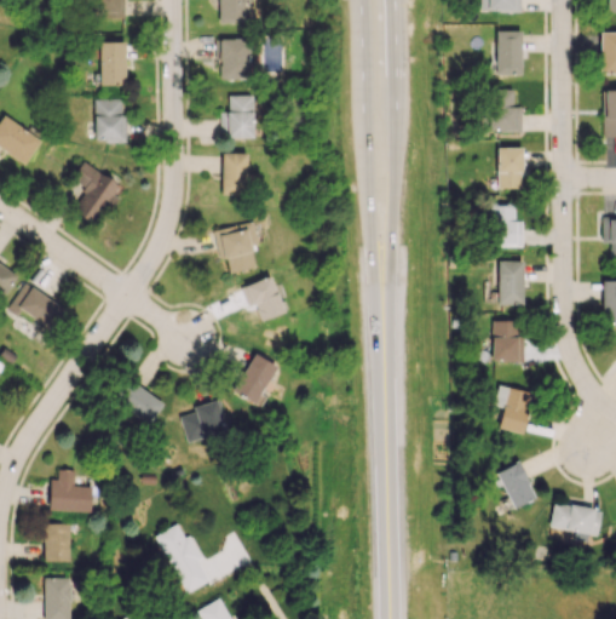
[(93,0),(95,18),(126,18),(126,0),(93,0)]
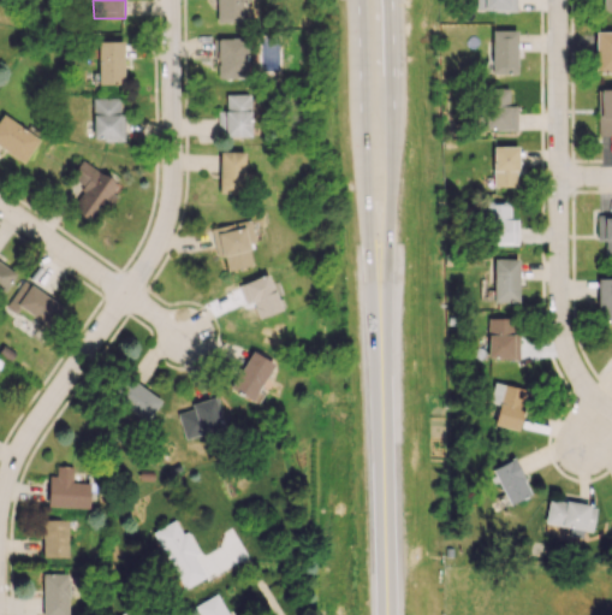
[(219,0),(219,23),(248,22),(247,0),(219,0)]
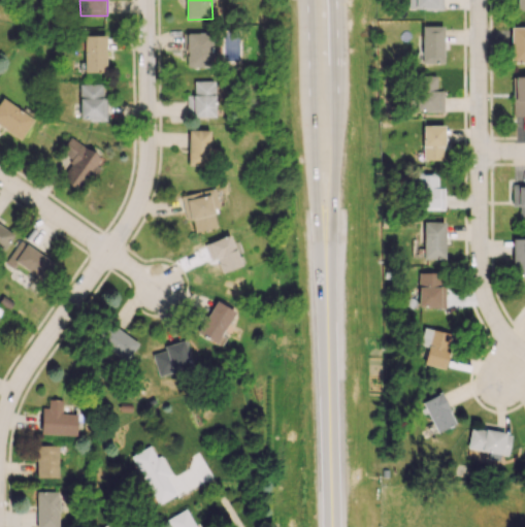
[(446,9),(445,0),(411,0),(412,10),(446,9)]
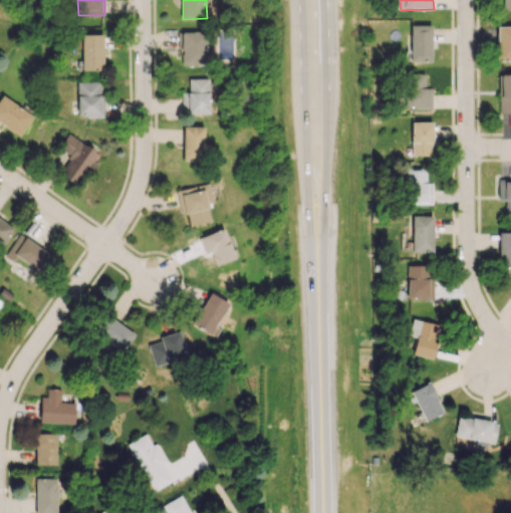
[(434,62),(434,26),(413,26),(413,62),(434,62)]
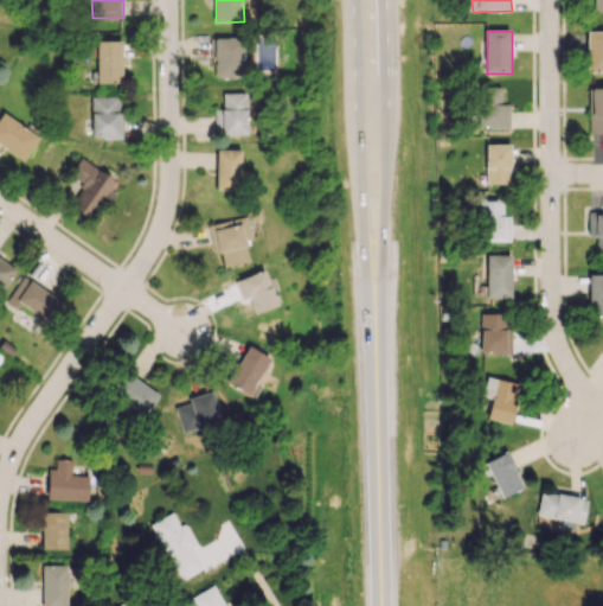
[(589,74),(602,72),(602,31),(589,32),(589,74)]
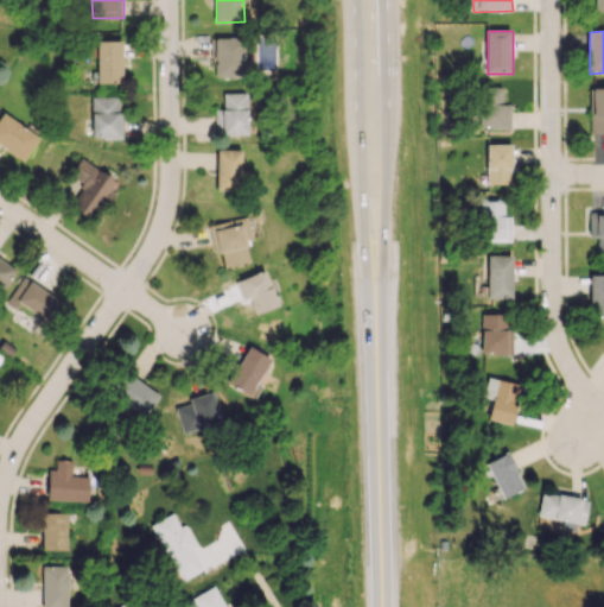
[(243,38),(214,39),(215,78),(243,78),(243,38)]
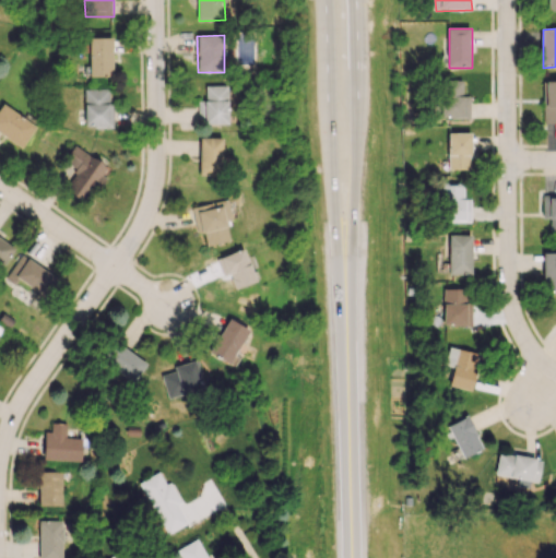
[(115,38),(91,38),(92,78),(115,78),(115,38)]
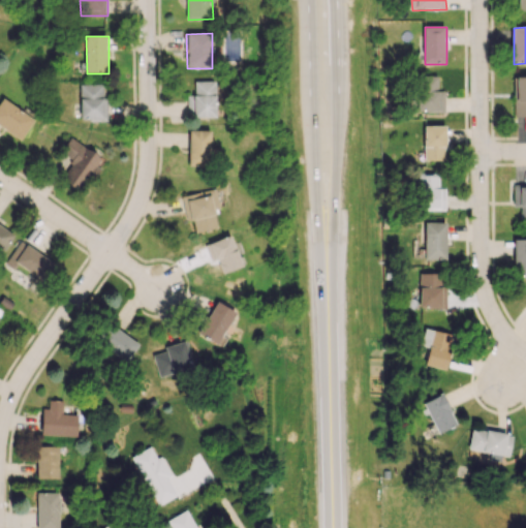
[(446,113),(446,91),(439,91),(439,76),(418,76),(416,112),(446,113)]
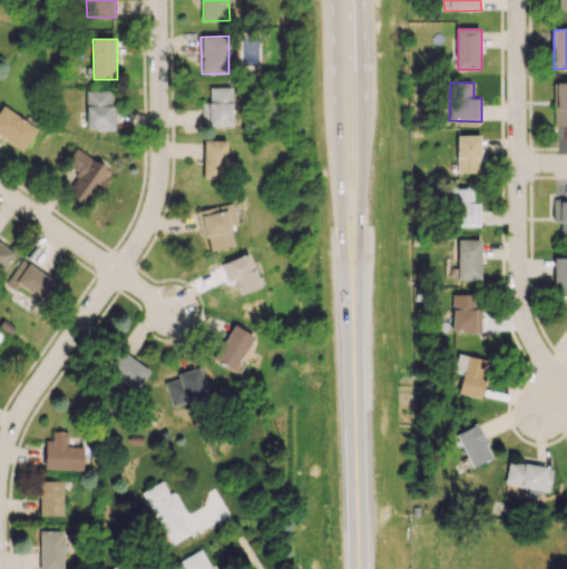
[(566,82),(557,84),(557,126),(566,125),(566,82)]
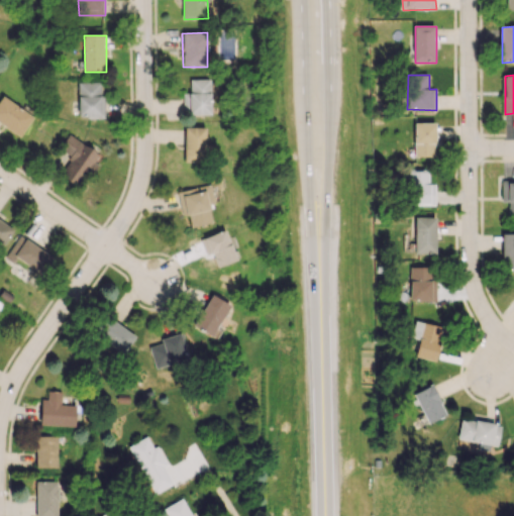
[(212,115),(211,80),(192,81),(192,94),(185,94),(185,115),(212,115)]
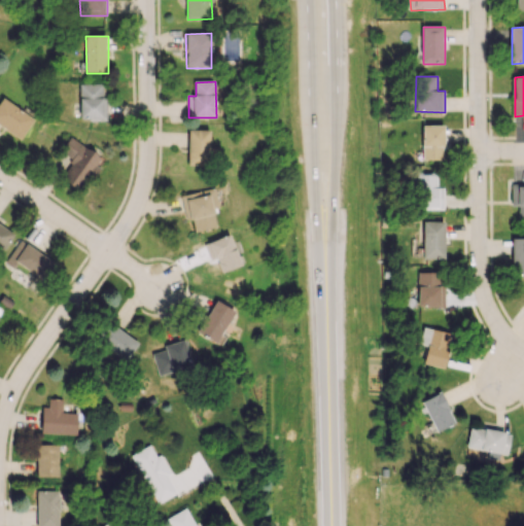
[(82,120),(109,119),(109,98),(105,98),(104,84),(81,84),(82,120)]
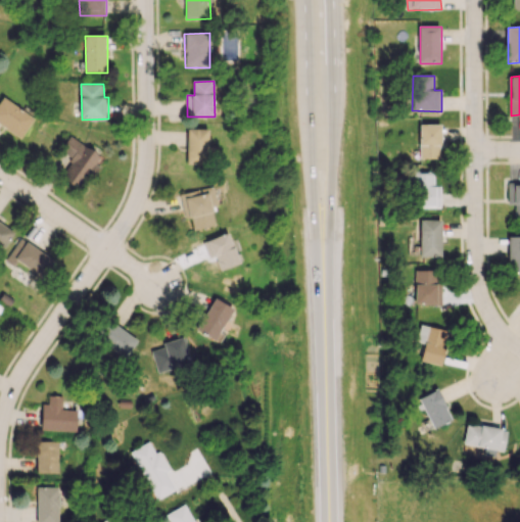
[(36,119),(4,97),(0,103),(0,124),(21,139),(36,119)]
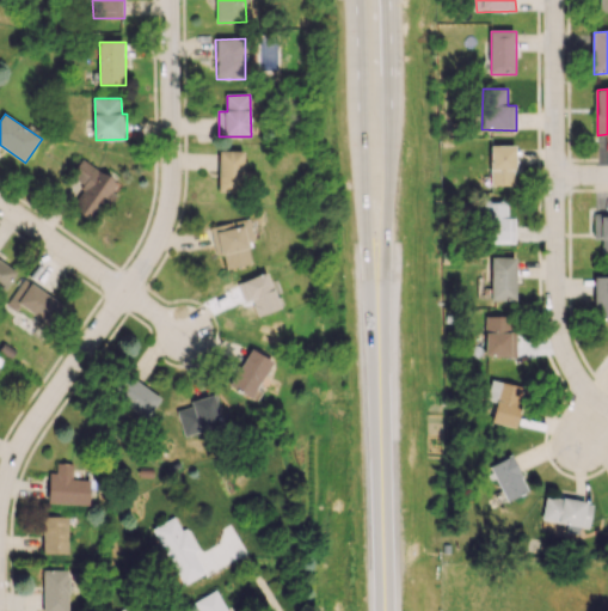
[(516,146),(492,146),(492,187),(517,187),(516,146)]
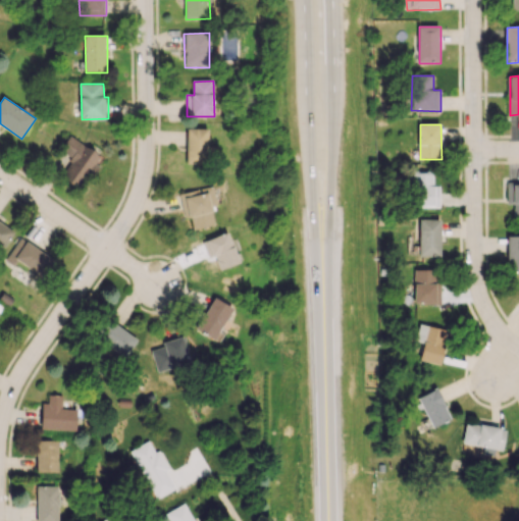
[(209,129),(189,129),(188,164),(208,164),(209,129)]
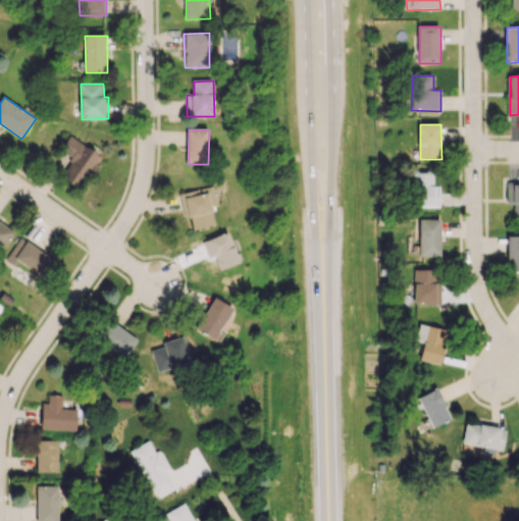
[(82,191),(98,166),(97,165),(103,157),(71,136),(61,151),(74,160),(62,177),(82,191)]
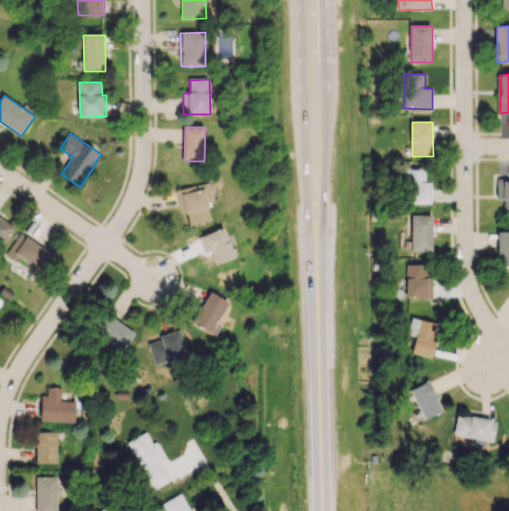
[(426,170),(406,170),(407,204),(433,204),(432,183),(426,183),(426,170)]
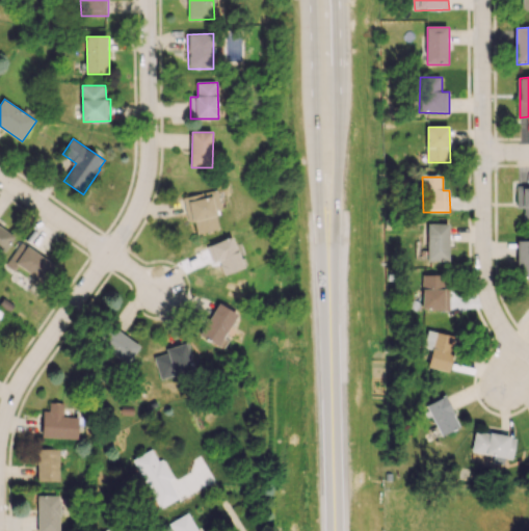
[(528,188),(518,188),(519,209),(525,209),(525,223),(528,223),(528,188)]
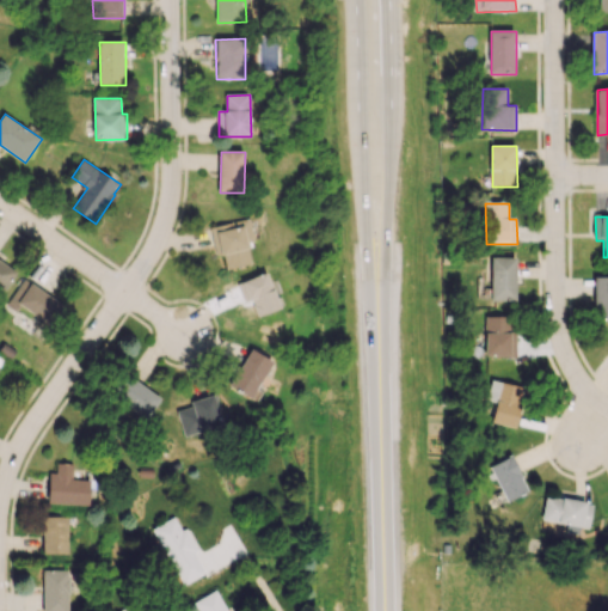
[(256,242),(252,220),(214,226),(219,256),(225,255),(227,269),(253,266),(250,243),(256,242)]
